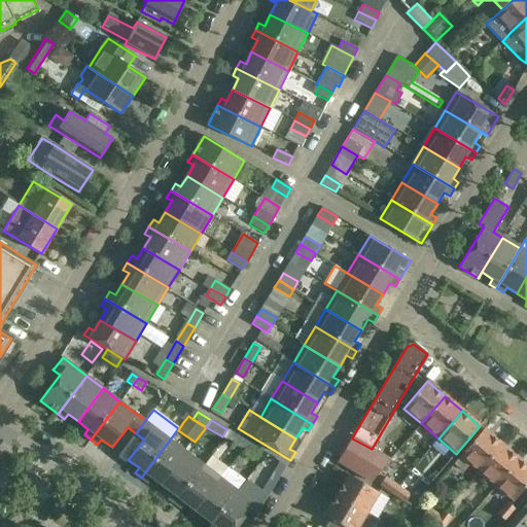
[(479,471),(501,445),(484,429),(460,456),(454,464),(463,472),(470,464),(479,471)]
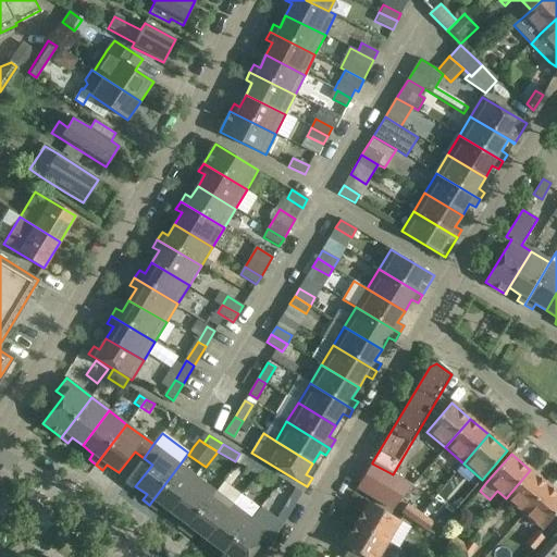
[(248,458),(243,467),(256,475),(261,466),(248,458)]
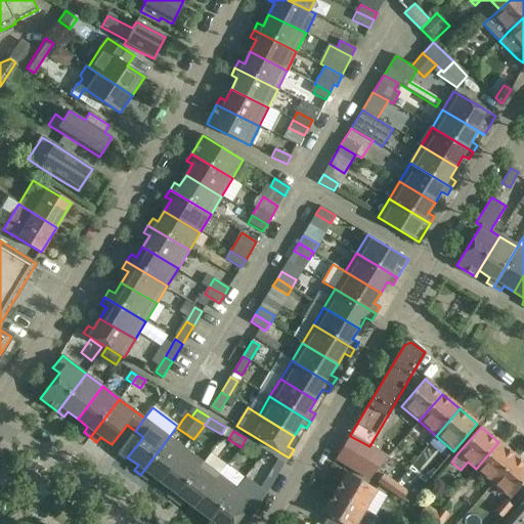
[(350,436),(336,459),(370,479),(388,457),(369,446),(350,436)]
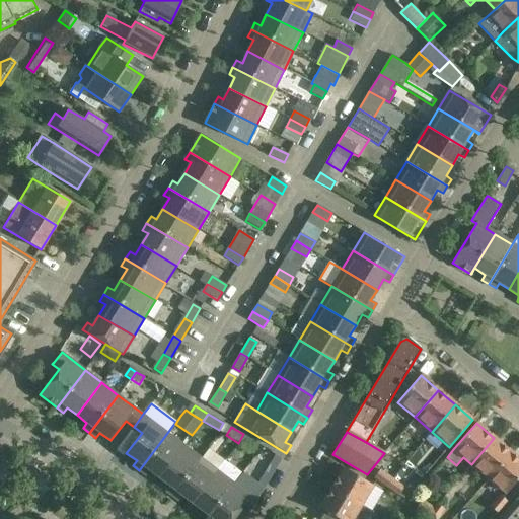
[(167,433),(139,470),(146,475),(150,470),(159,478),(184,445),(167,433)]
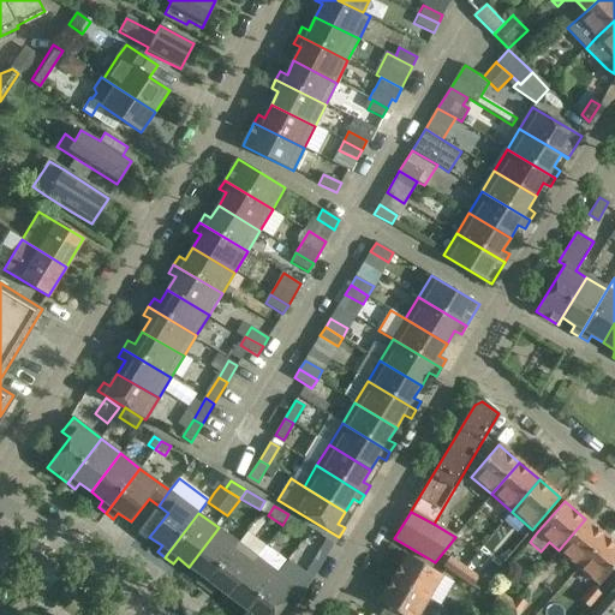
[(288,514),(282,525),(300,536),(306,526),(288,514)]
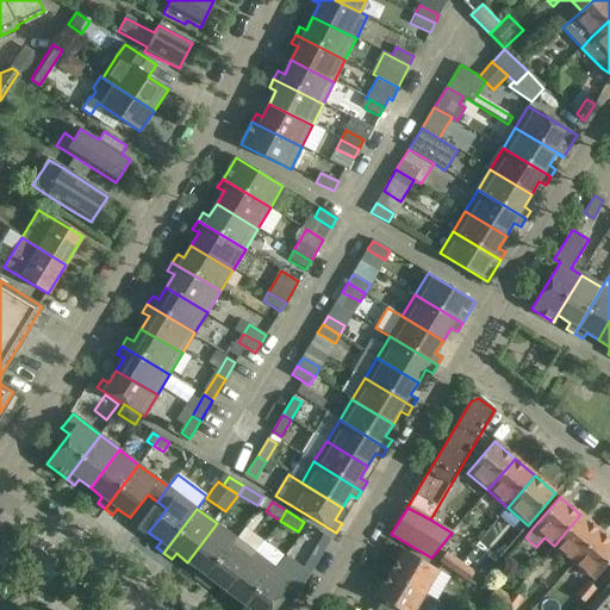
[(573,562),(601,531),(580,515),(554,546),(573,562)]
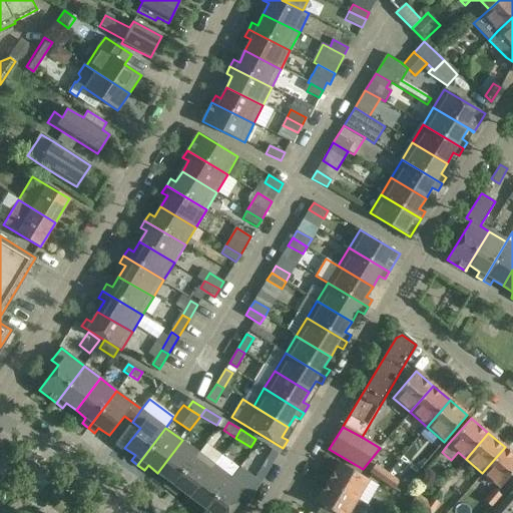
[(182,440),(157,473),(167,480),(163,485),(170,490),(198,453),(182,440)]
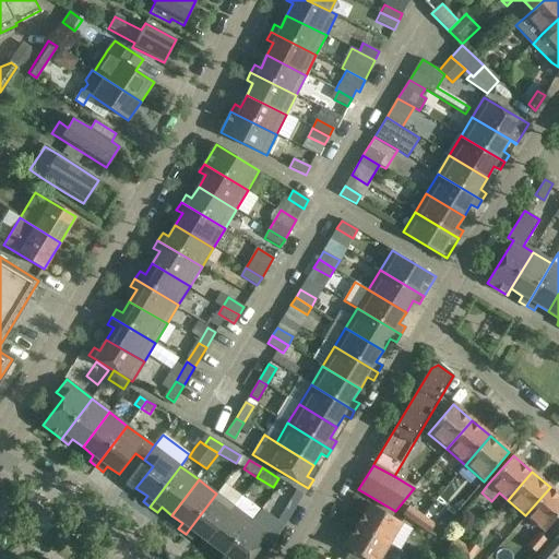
[(558,495),(550,487),(525,515),(545,532),(558,514),(558,495)]
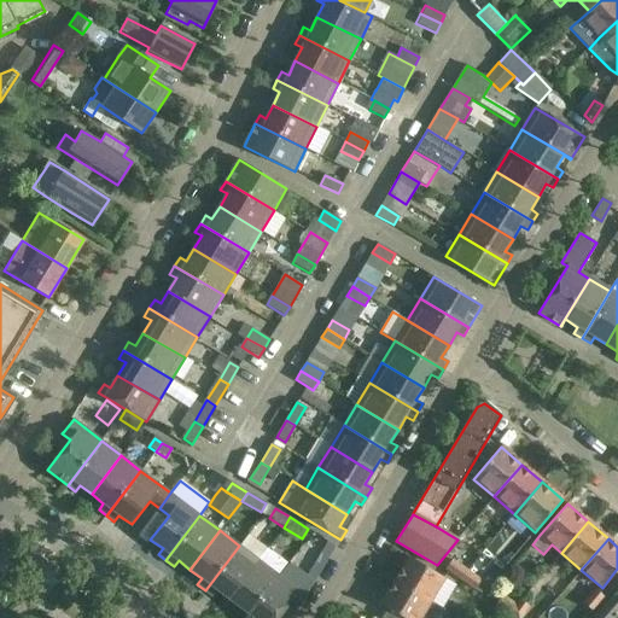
[(229,599),(258,560),(239,546),(205,590),(213,596),(217,590),(229,599)]
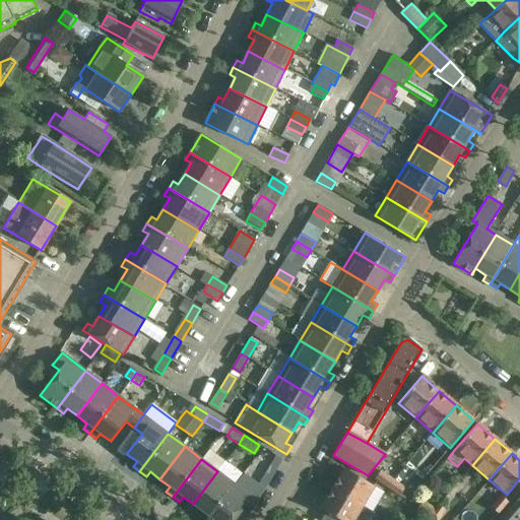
[(332,489),(363,506),(374,486),(344,468),(332,489)]
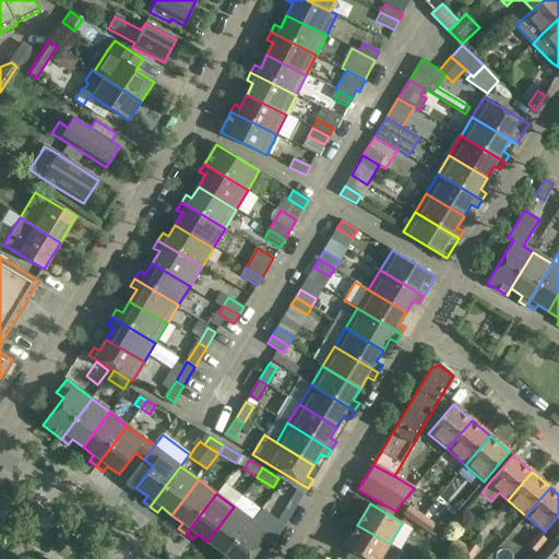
[(415,524),(423,515),(409,506),(403,514),(415,524)]
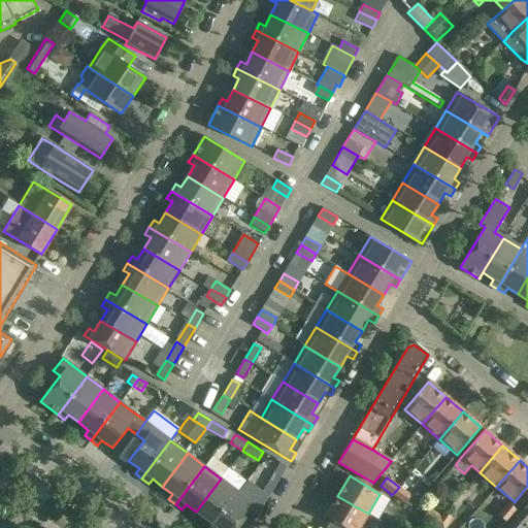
[(205,527),(209,527),(238,491),(221,479),(196,512),(206,520),(202,525),(205,527)]
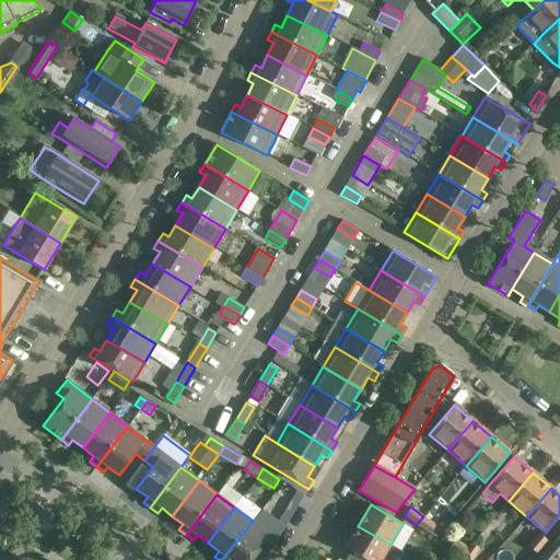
[(253,521),(222,559),(251,559),(260,548),(267,553),(277,540),(276,539),(286,526),(261,509),(253,521)]
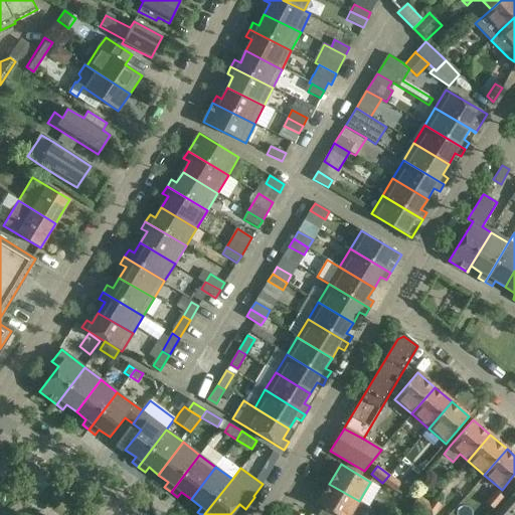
[(400,484),(389,475),(382,483),(394,492),(400,484)]
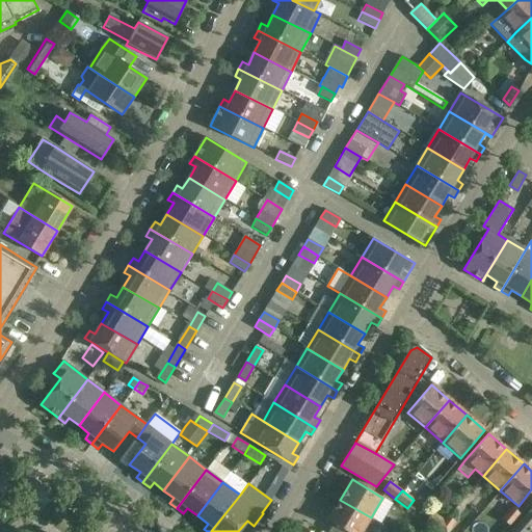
[(334,524),(328,531),(377,531),(381,525),(380,525),(371,517),(340,500),(328,521),(334,524)]
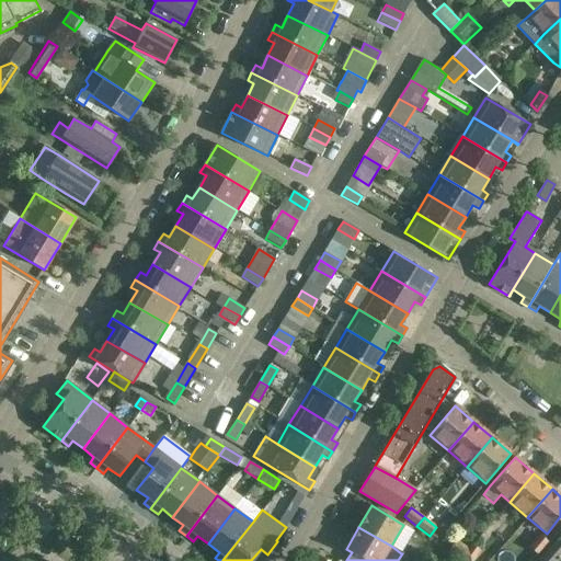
[(549,542),(539,535),(529,548),(538,554),(541,551),(549,542)]
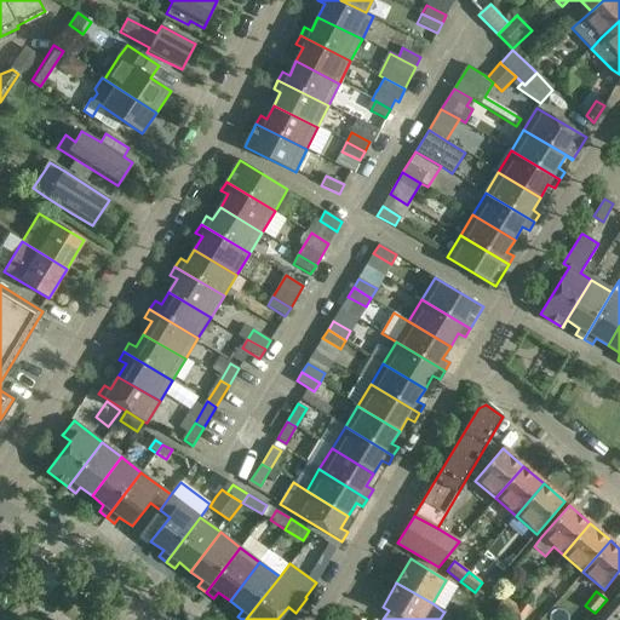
[(619,619),(619,591),(595,619),(619,619)]
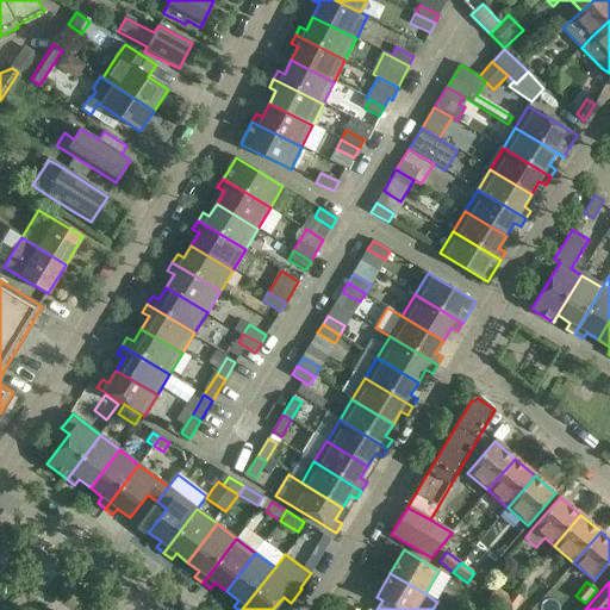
[(497,586),(489,598),(502,607),(515,591),(514,591),(509,596),(497,586)]
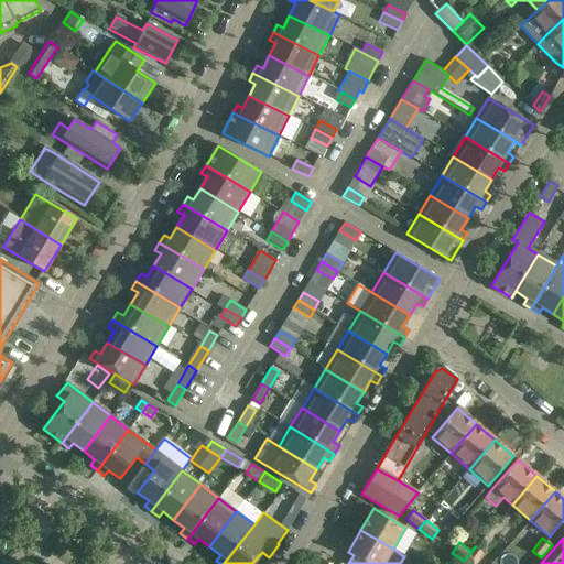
[(476,563),(485,553),(476,546),(464,561),(467,563),(476,563)]
